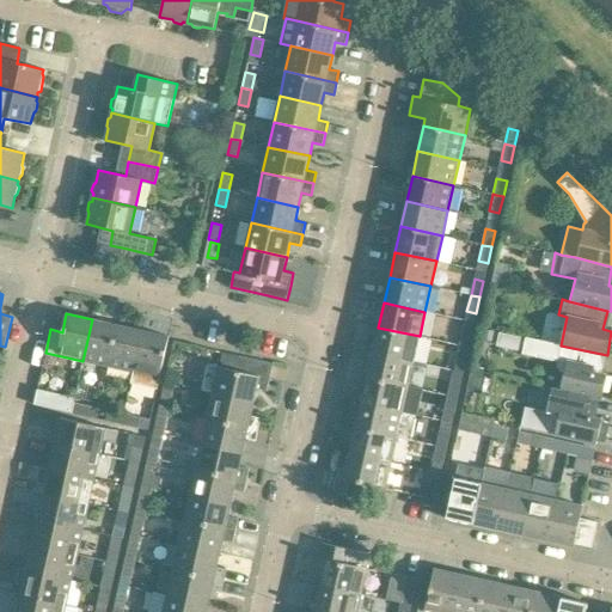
[(117,325),(92,319),(83,361),(109,366),(117,325)]
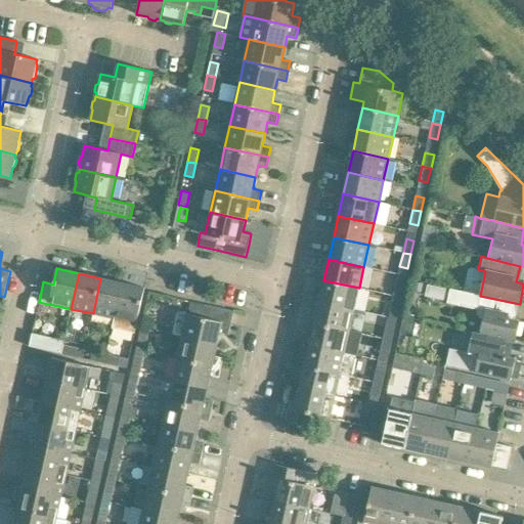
[(93,313),(114,318),(122,284),(100,278),(93,313)]
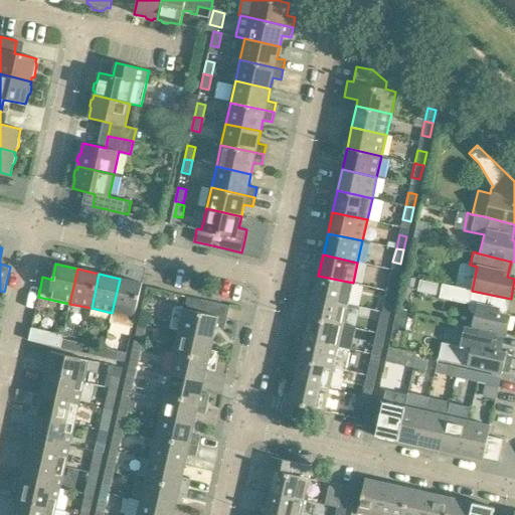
[(313,297),(348,304),(353,283),(318,276),(317,283),(311,282),(308,294),(308,295),(313,297)]
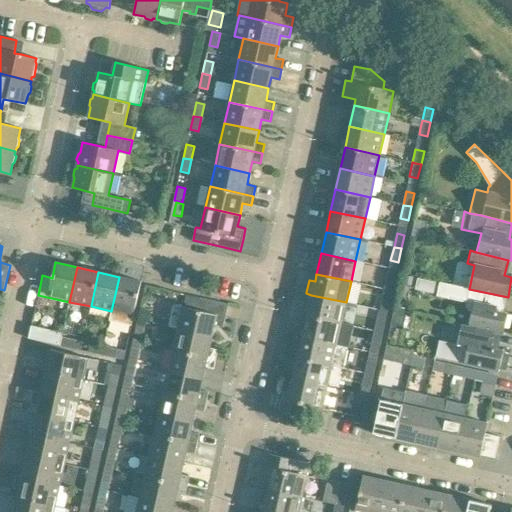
[(386,281),(384,289),(392,291),(395,277),(387,275),(386,281)]
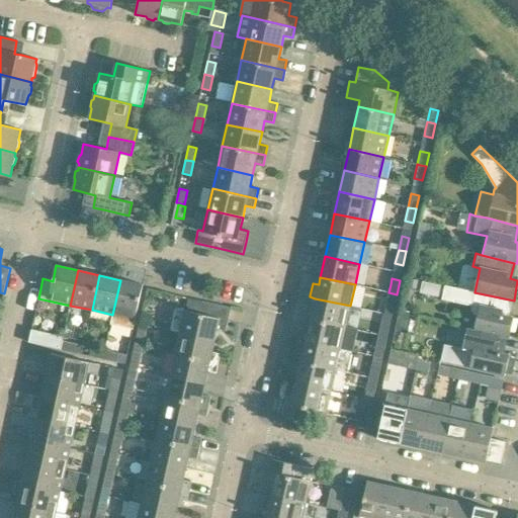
[(408,278),(406,287),(417,289),(418,280),(408,278)]
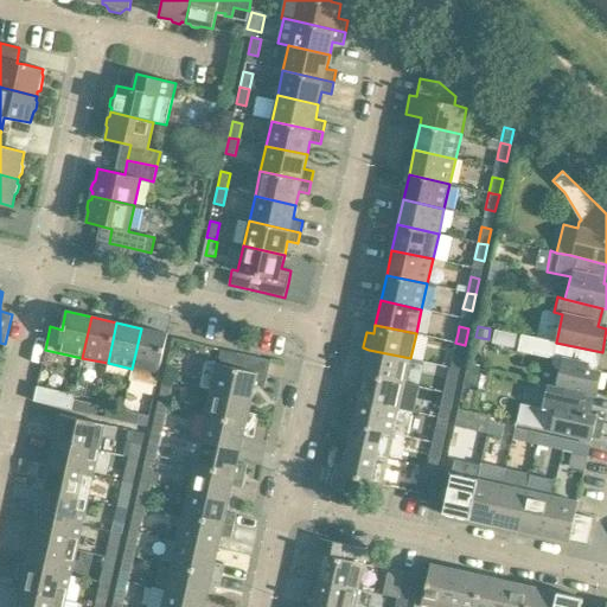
[(132,369),(129,381),(155,385),(167,337),(167,334),(141,328),(132,369)]
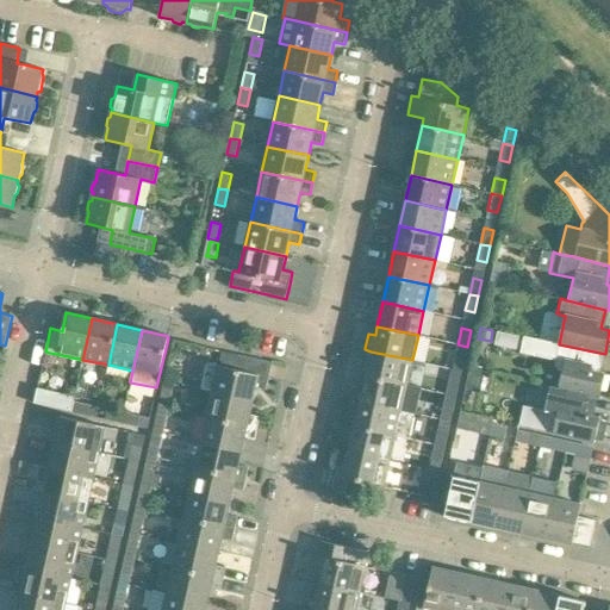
[(496,331),(493,346),(516,352),(520,336),(496,331)]
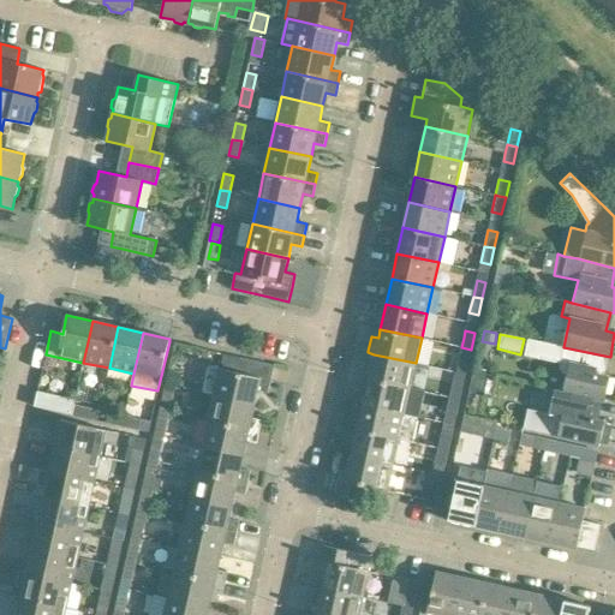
[(452,335),(449,345),(461,347),(464,338),(452,335)]
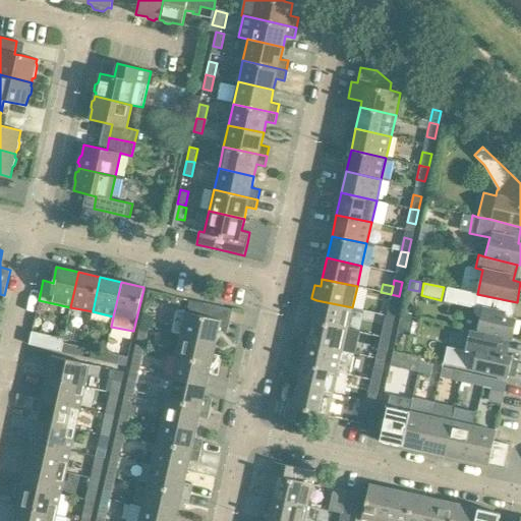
[(509,317),(512,301),(477,294),(447,287),(444,302),(473,308),(473,313),(475,316),(480,317),(477,332),(508,339),(512,340),(517,320),(509,317)]
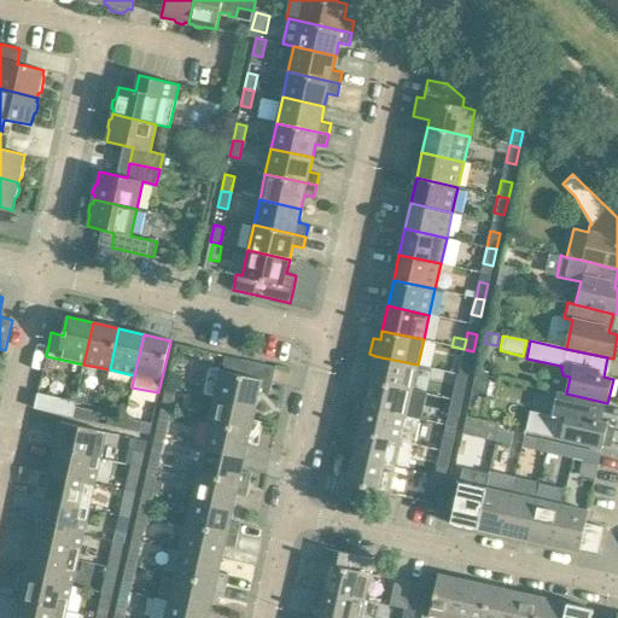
[(464,349),(460,366),(470,367),(473,351),(464,349)]
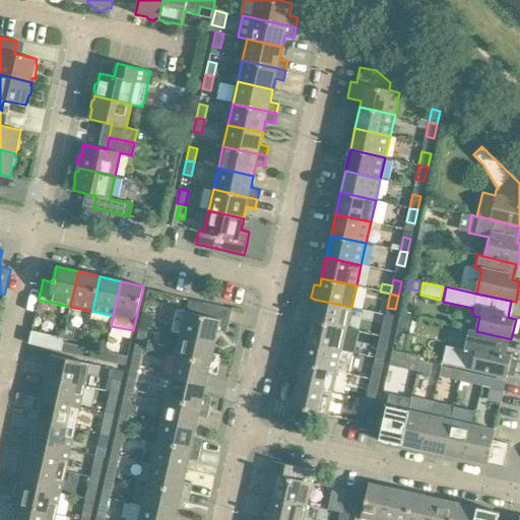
[(171,331),(181,333),(215,341),(218,330),(226,332),(232,309),(189,299),(186,312),(176,310),(171,331)]
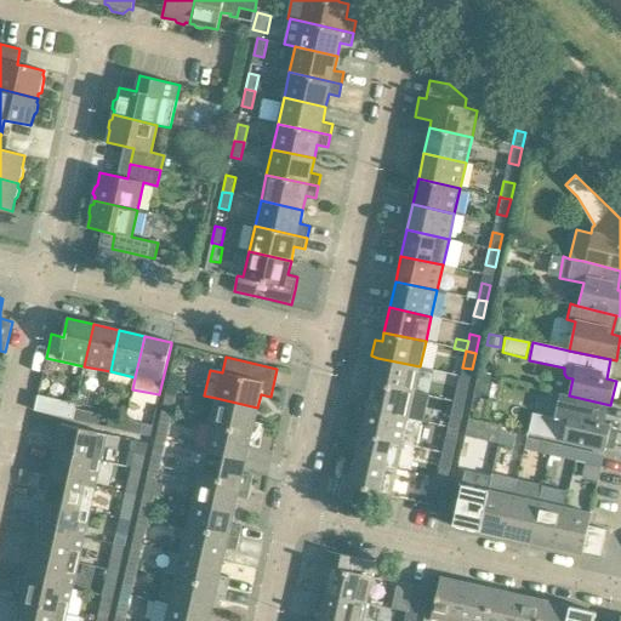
[(414,393),(420,366),(377,358),(372,383),(414,393)]
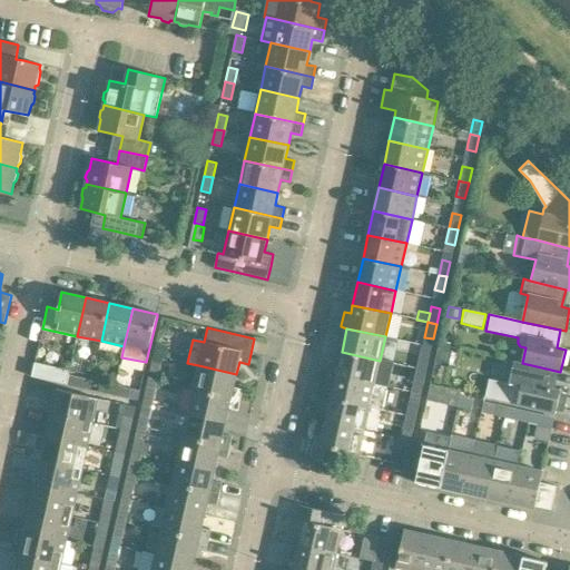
[(422,345),(418,369),(425,371),(431,347),(422,345)]
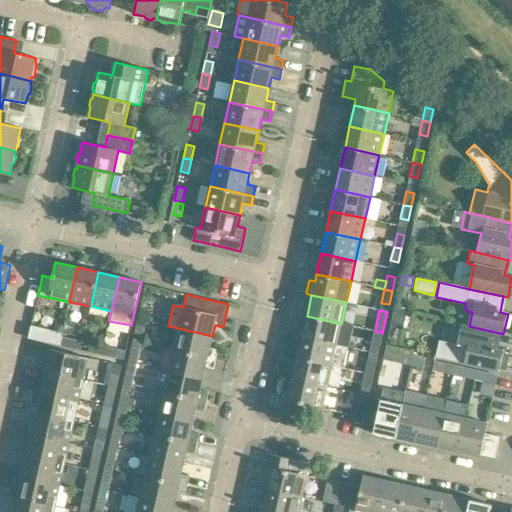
[(394,310),(391,328),(403,330),(407,313),(394,310)]
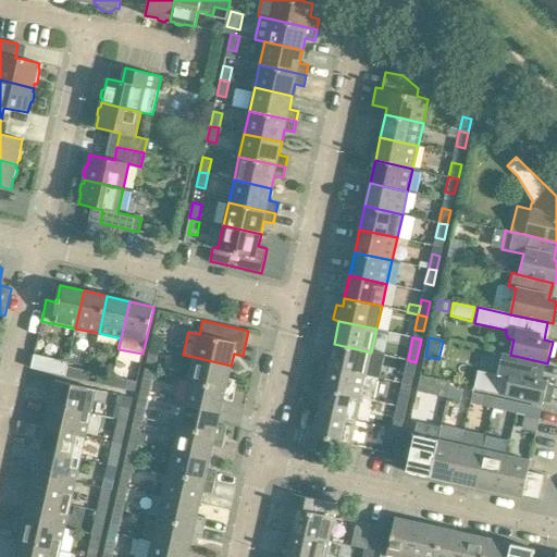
[(334,344),(329,367),(366,375),(371,353),(334,344)]
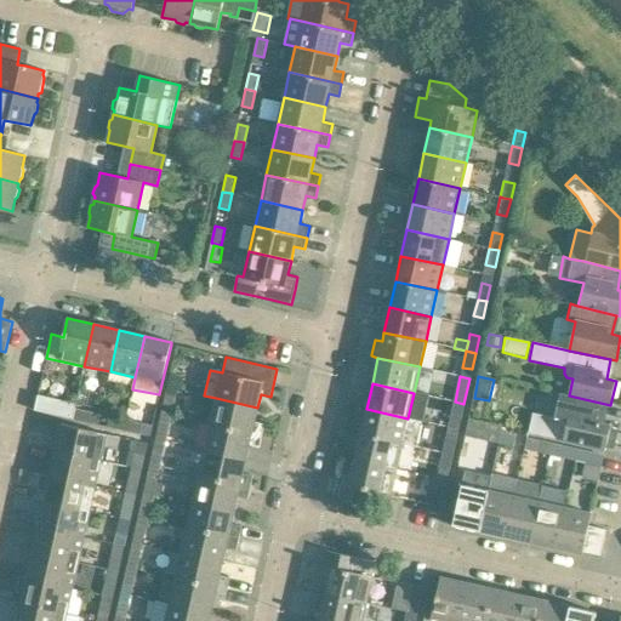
[(167,387),(161,414),(171,415),(177,389),(167,387)]
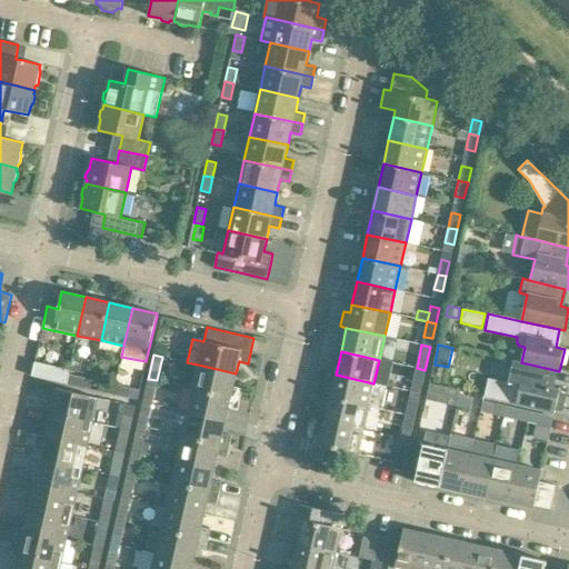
[(487,378),(482,397),(516,403),(553,412),(555,409),(561,410),(565,395),(558,393),(559,390),(550,388),(555,370),(521,362),(513,360),(508,382),(487,378)]
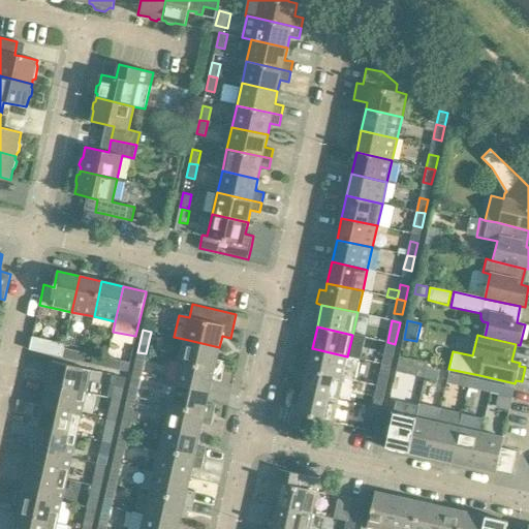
[(32,337),(29,350),(62,358),(64,348),(65,344),(32,337)]
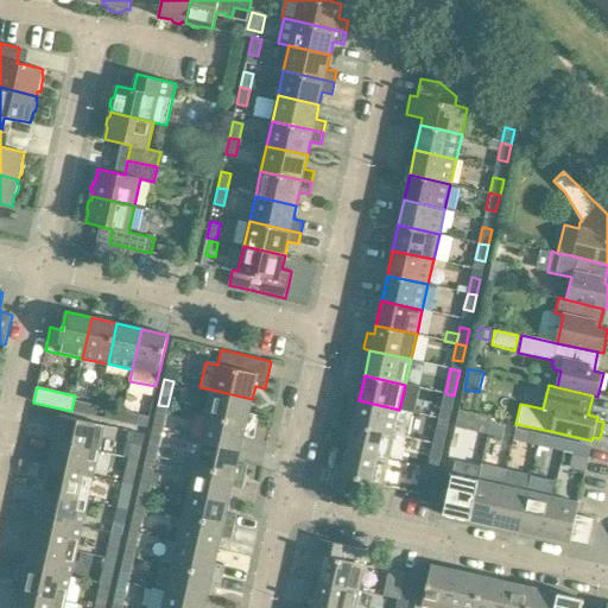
[(211,390),(206,415),(257,426),(259,416),(249,413),(252,399),(211,390)]
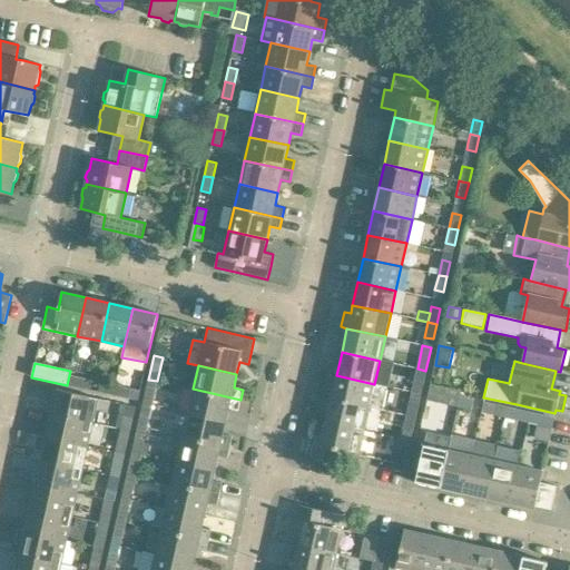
[(421,394),(425,371),(418,369),(412,392),(421,394)]
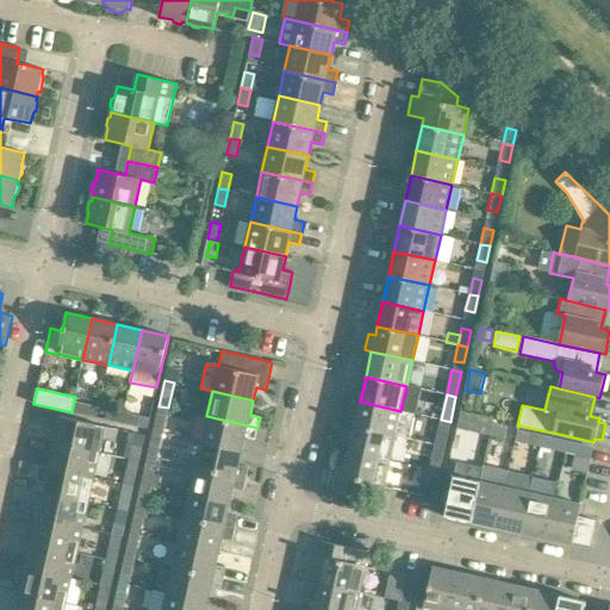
[(74,402),(72,412),(87,415),(89,405),(74,402)]
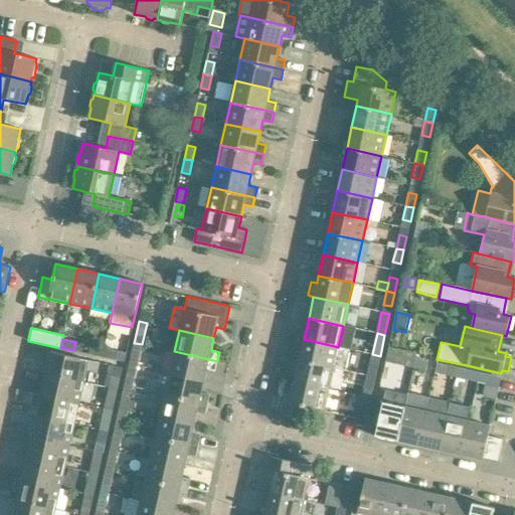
[(299,360),(334,368),(346,370),(351,349),(338,347),(304,339),(299,360)]
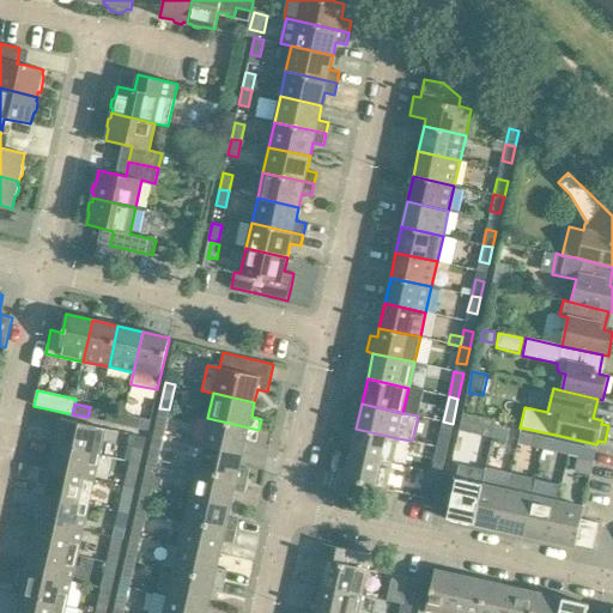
[(159,408),(153,434),(163,435),(169,410),(159,408)]
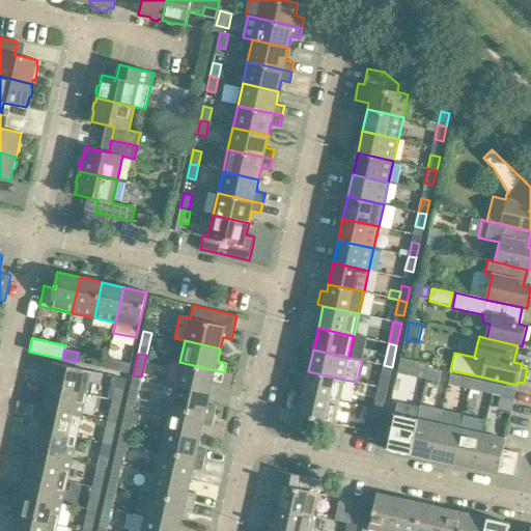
[(93,357),(91,365),(106,368),(107,360),(93,357)]
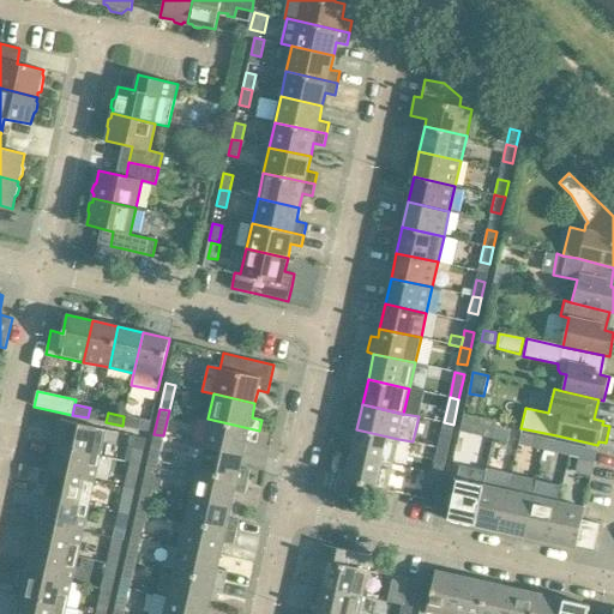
[(463,415),(459,431),(493,438),(495,428),(497,422),(463,415)]
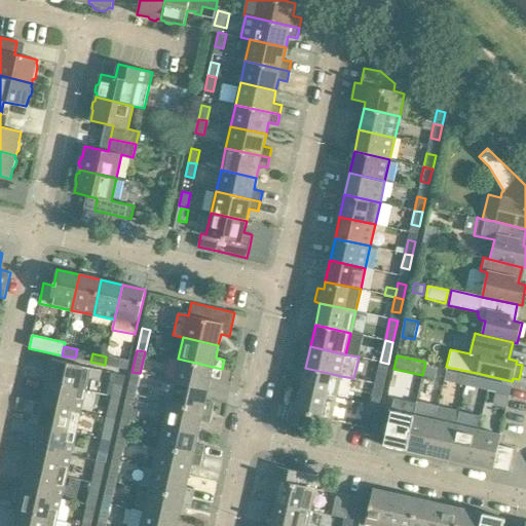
[(106,357),(105,365),(118,368),(120,360),(106,357)]
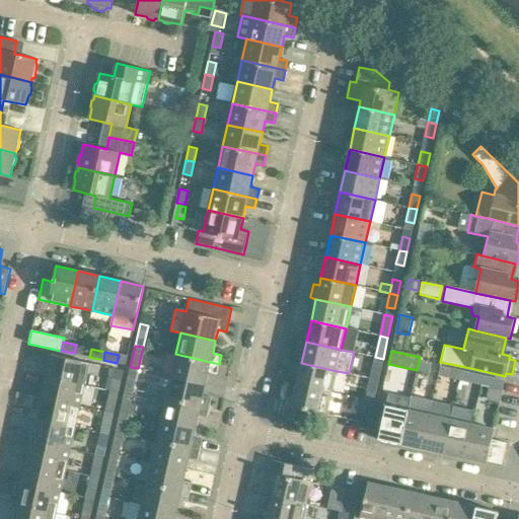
[(217,374),(219,364),(175,354),(170,375),(206,384),(208,372),(217,374)]
